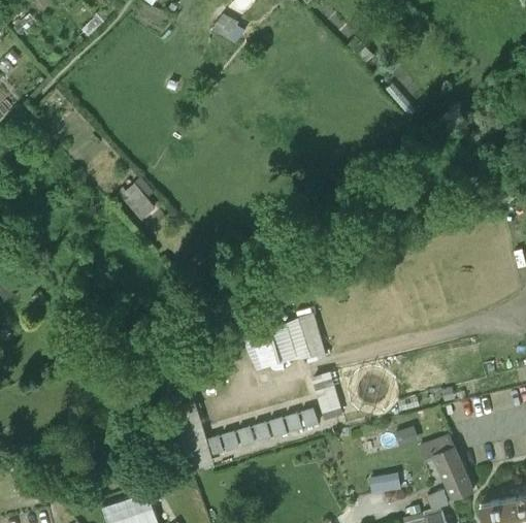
[(99,14),(79,33),(87,41),(106,23),(99,14)]
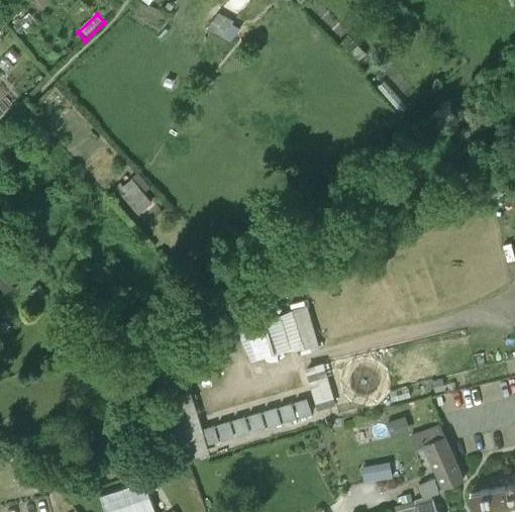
[(117,192),(136,216),(151,204),(132,180),(117,192)]
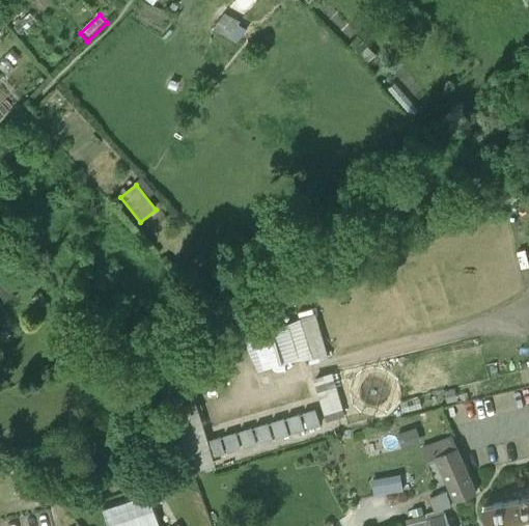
[(298,311),(307,362),(326,359),(317,308),(298,311)]
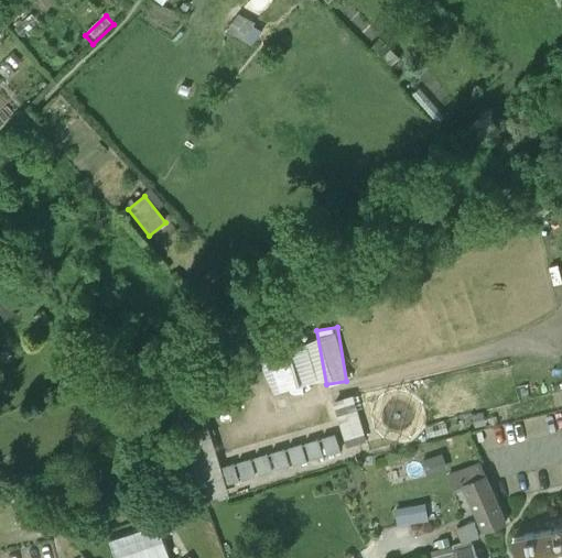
[(344,440),(366,435),(354,394),(333,401),(344,440)]
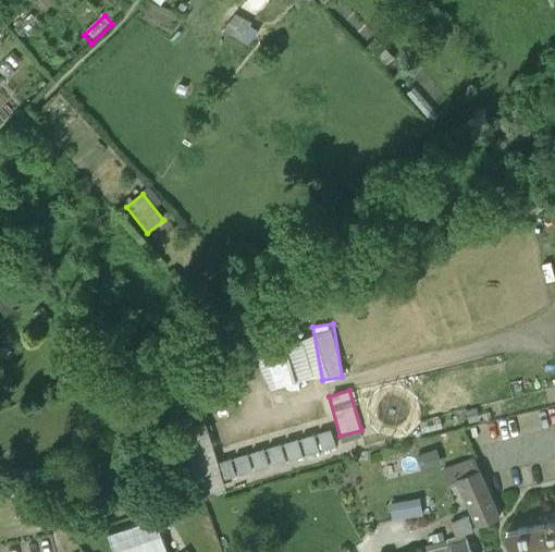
[(224,480),(336,449),(331,430),(219,462),(224,480)]
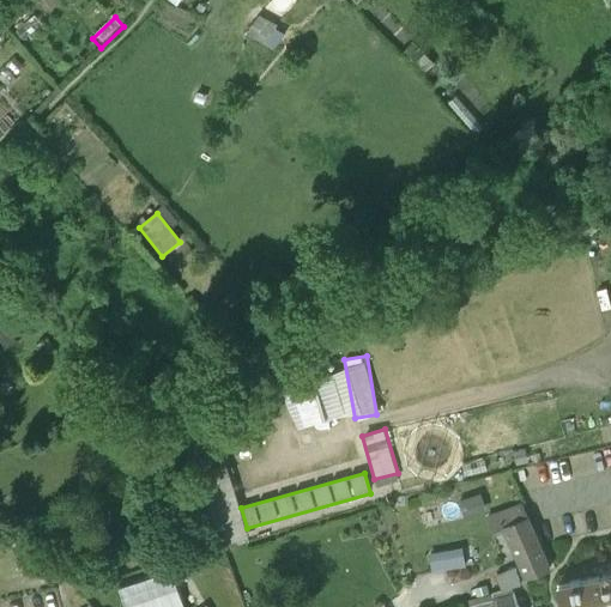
[(545,575),(518,509),(485,522),(491,536),(502,533),(524,583),(545,575)]
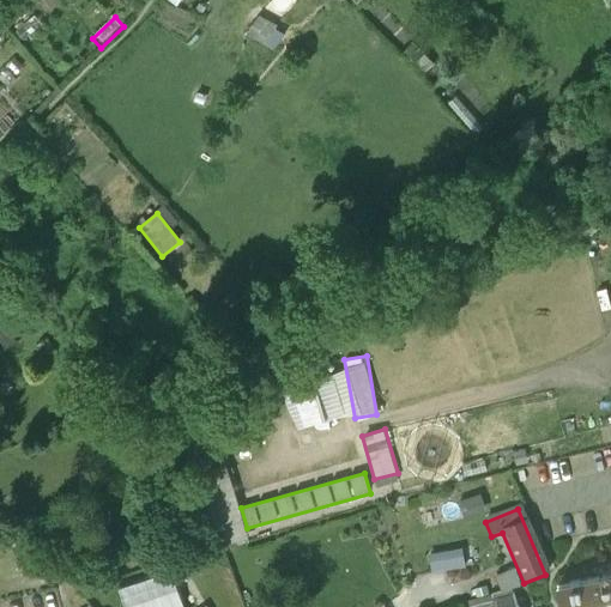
[(429,552),(430,572),(465,569),(463,548),(429,552)]
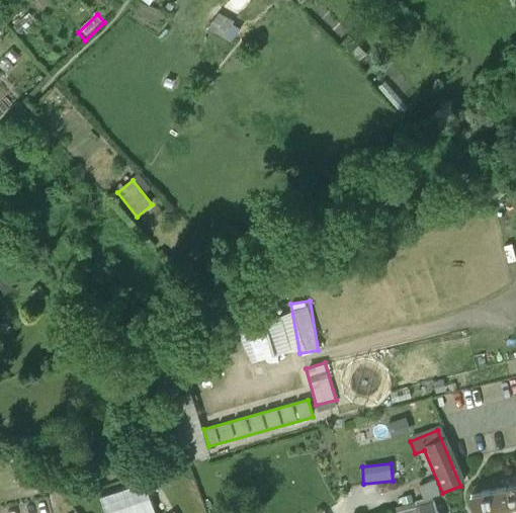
[(432,486),(416,493),(420,503),(437,499),(432,486)]
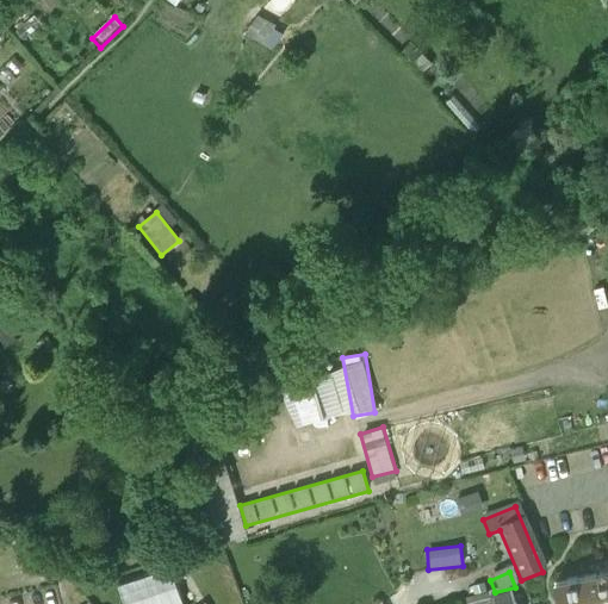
[(607,603),(607,576),(552,587),(556,603),(607,603)]
